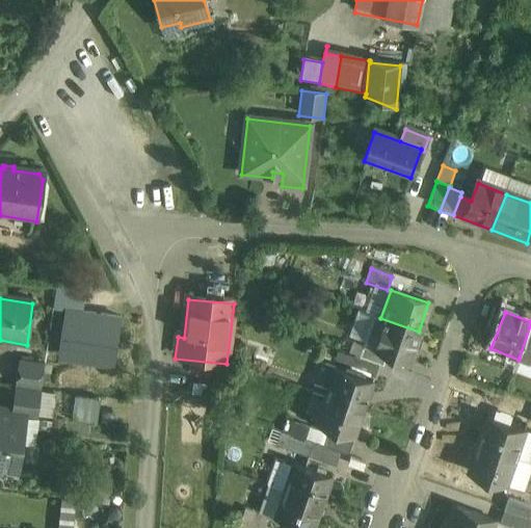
[(62,316),(62,362),(116,363),(117,317),(62,316)]
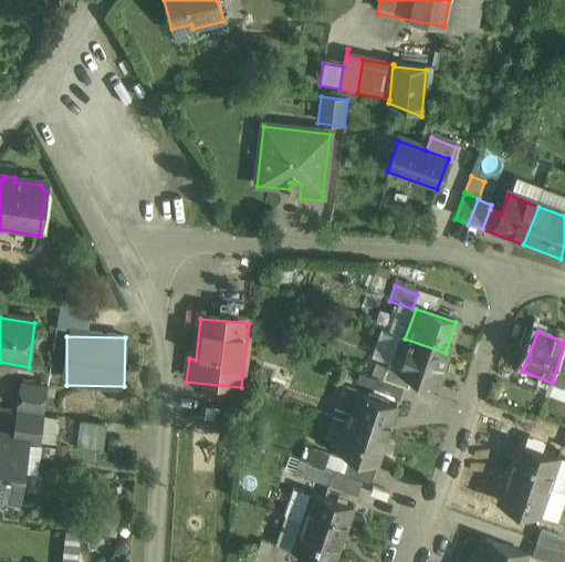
[(446,353),(405,339),(405,340),(398,336),(386,370),(412,378),(433,386),(440,367),(441,366),(442,365),(446,356),(446,354),(445,353),(446,353)]
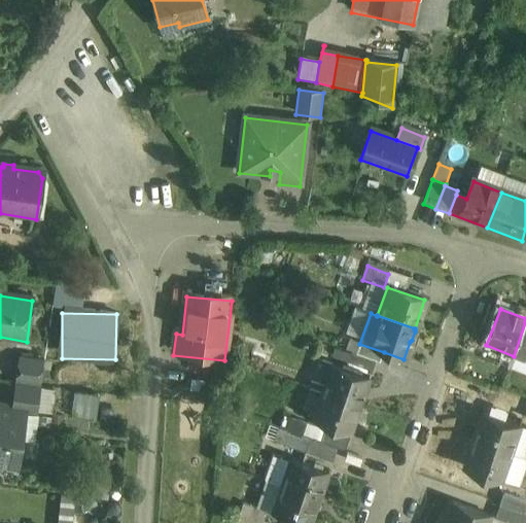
[(525,322),(514,356),(518,357),(513,370),(525,374),(525,322)]
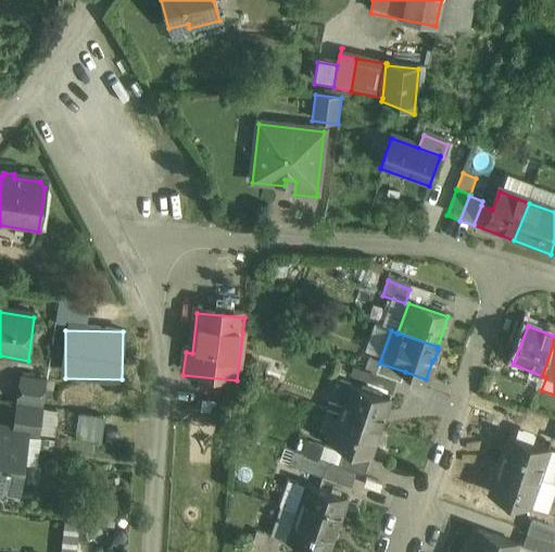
[(405,372),(379,363),(375,375),(396,383),(401,384),(405,372)]
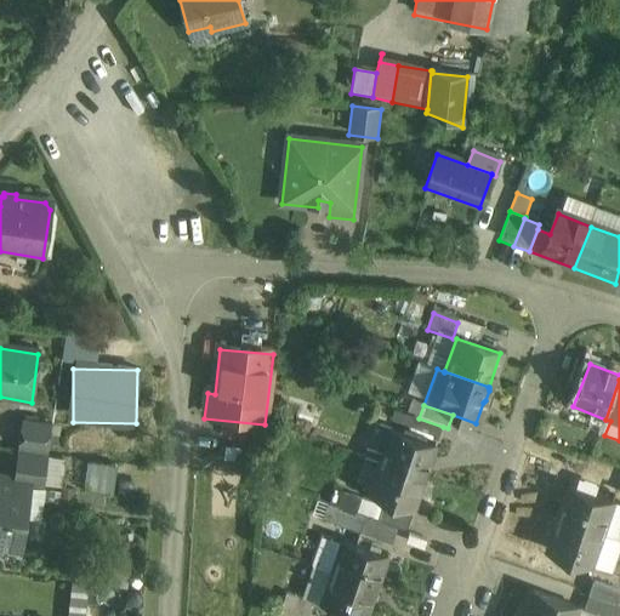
[(419,418),(415,417),(410,433),(437,443),(443,427),(419,418)]
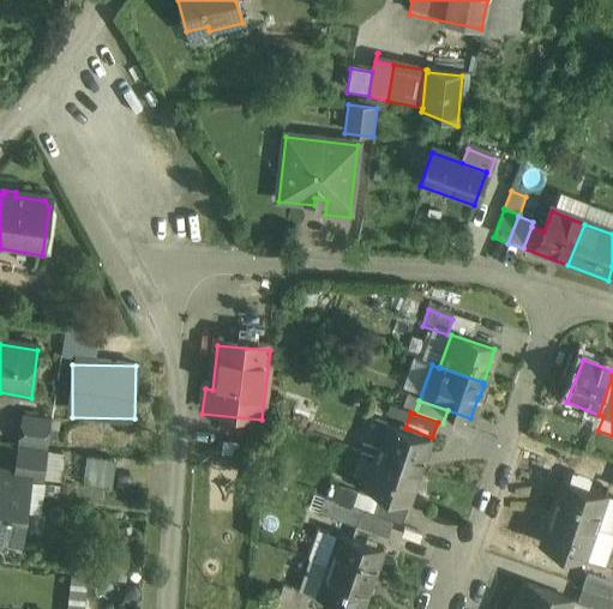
[(50,423),(22,418),(18,447),(47,451),(50,423)]
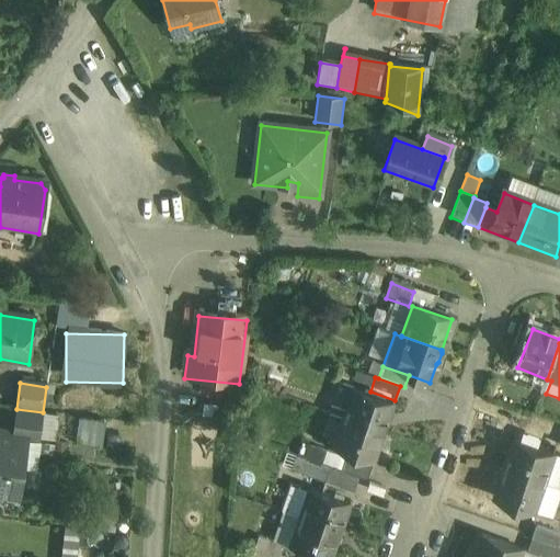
[(393,406),(354,393),(344,421),(384,434),(393,406)]
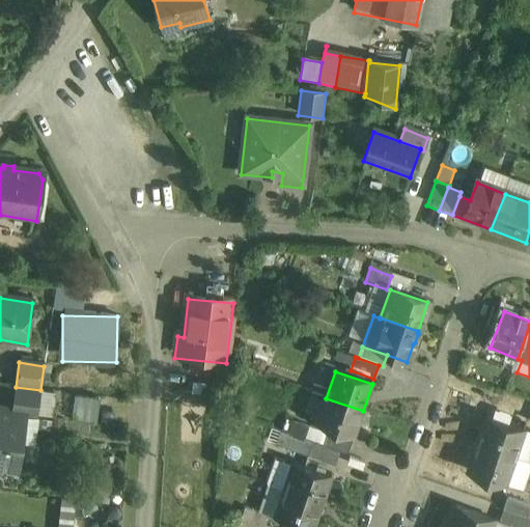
[(99,400),(76,397),(73,417),(95,420),(99,400)]
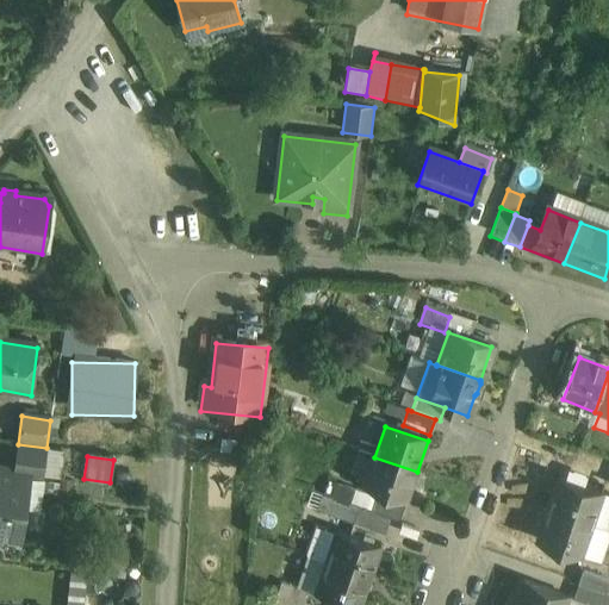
[(417,472),(374,457),(364,490),(405,504),(417,472)]
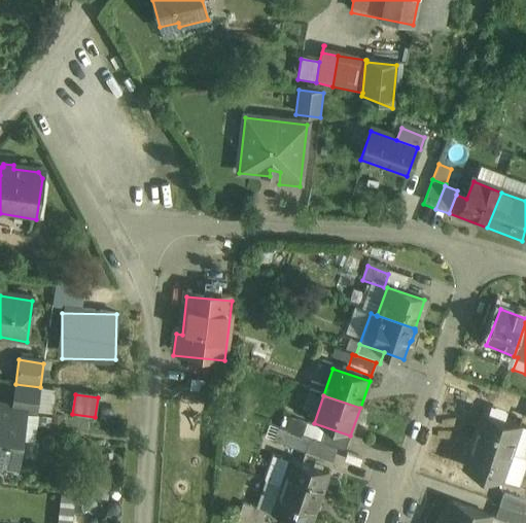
[(25,412),(0,408),(0,466),(16,469),(25,412)]
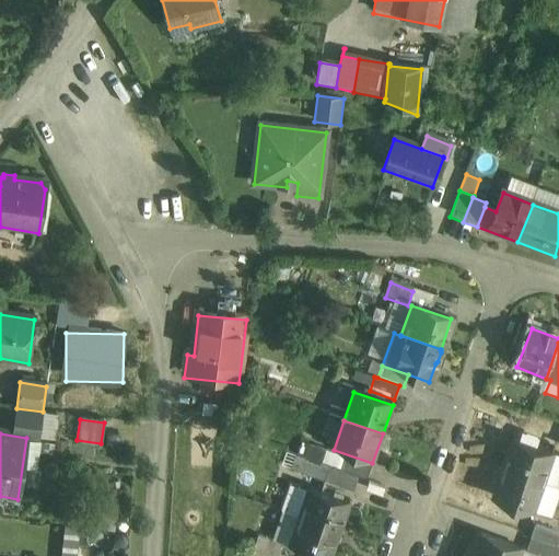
[(552,455),(514,441),(503,471),(543,484),(552,455)]
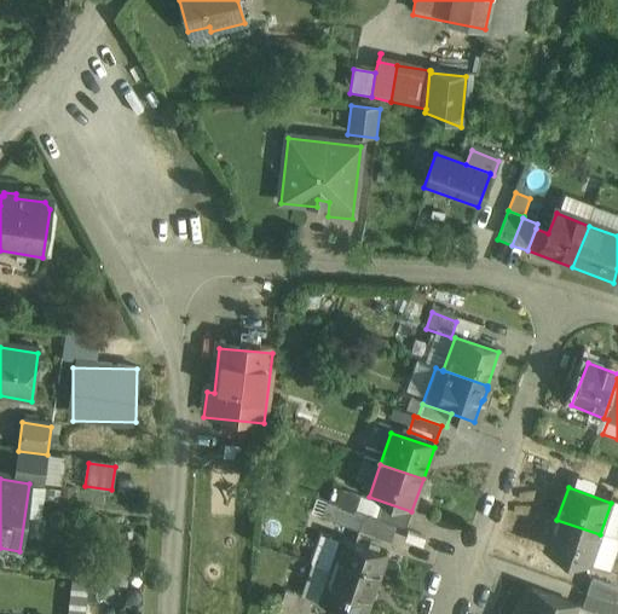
[(409,517),(382,508),(377,521),(405,531),(409,517)]
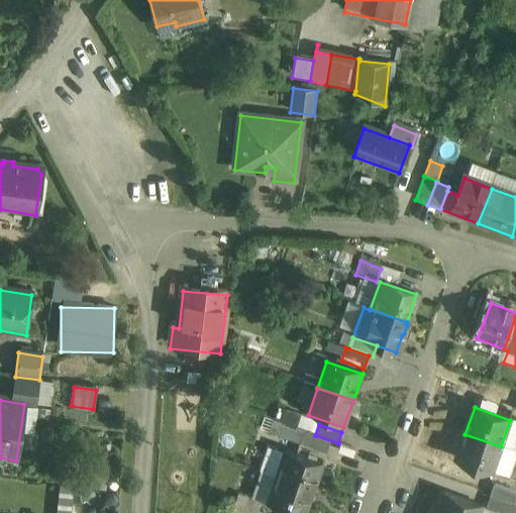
[(501,446),(465,434),(455,460),(492,474),(501,446)]
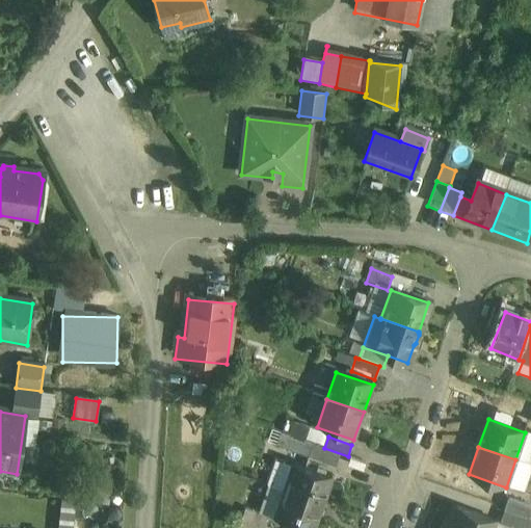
[(333,477),(295,464),(285,493),(322,505),(333,477)]
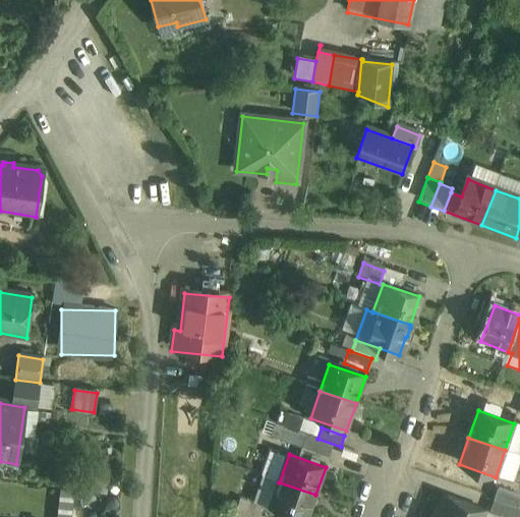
[(307,516),(315,495),(279,482),(270,508),(293,516),(307,516)]
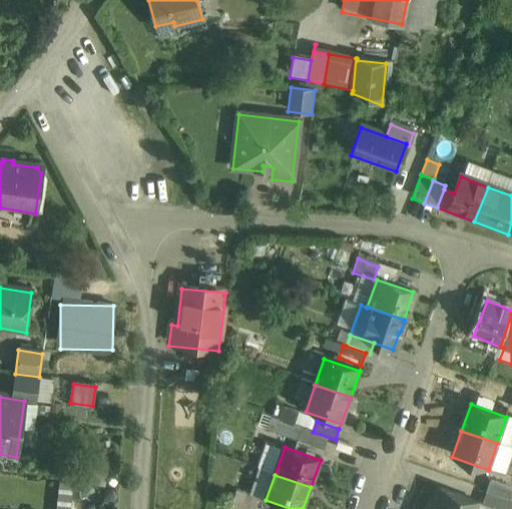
[(511,490),(511,489),(489,482),(486,494),(508,502),(511,490)]
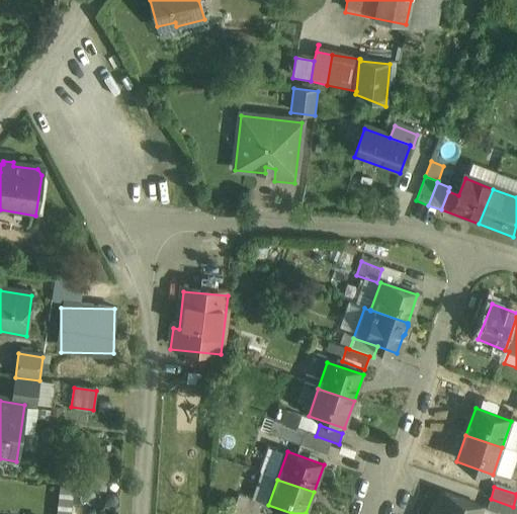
[(74,513),(75,489),(60,489),(58,513),(74,513)]
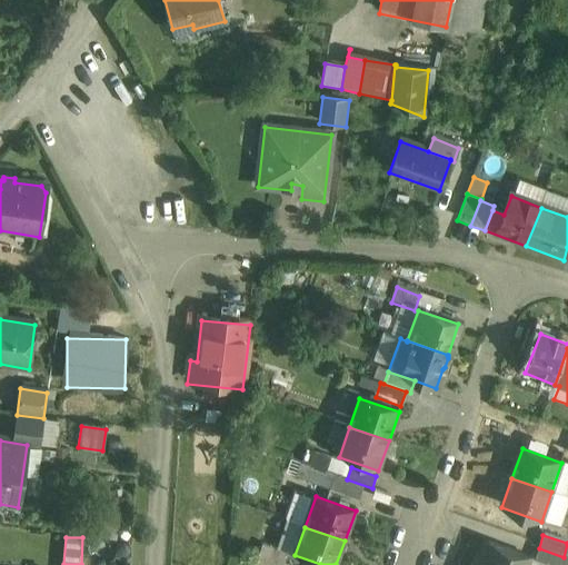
[(288,554),(262,545),(258,558),(276,564),(285,564),(288,554)]
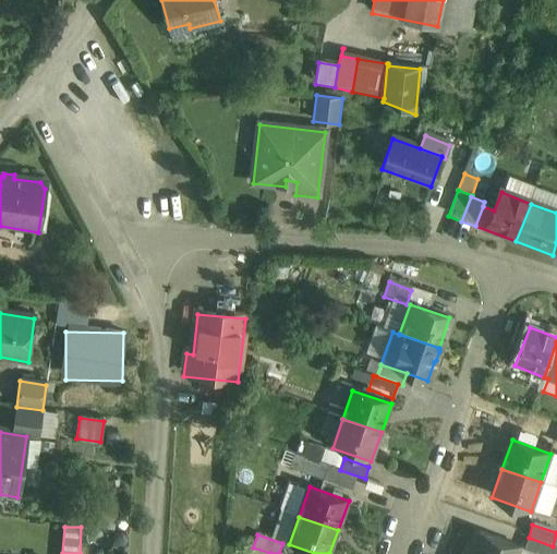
[(516,553),(518,549),(479,534),(472,553),(516,553)]
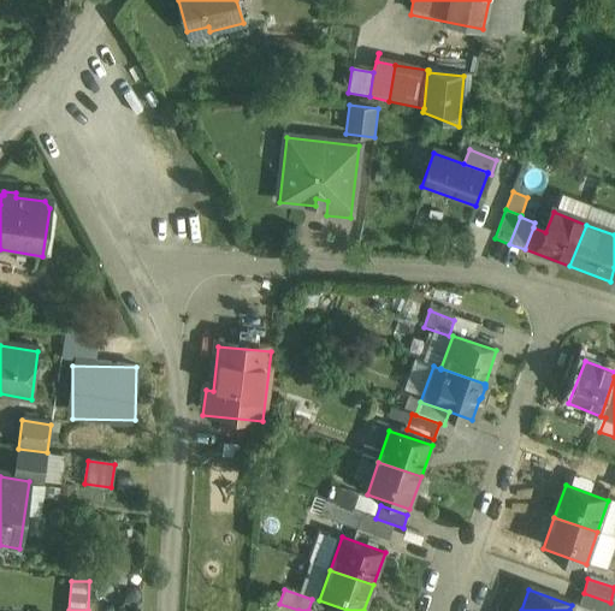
[(610,603),(584,593),(579,606),(590,610),(608,610),(610,603)]
